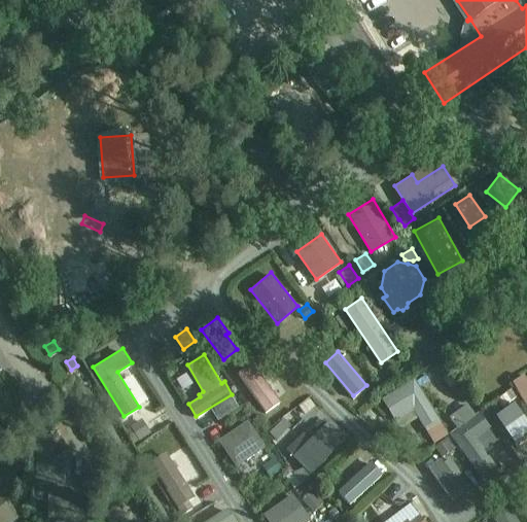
[(450,386),(461,378),(454,368),(442,376),(450,386)]
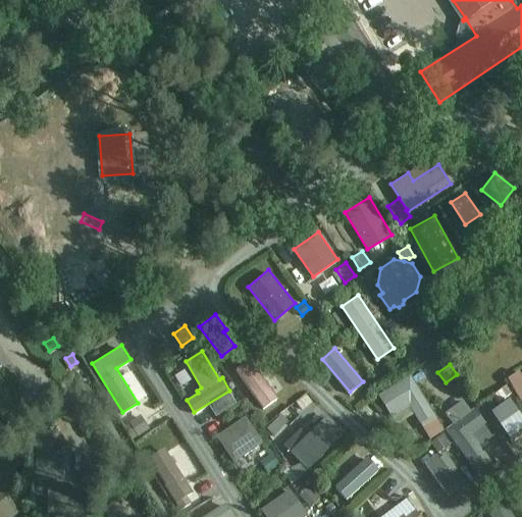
[(521,375),(519,370),(507,377),(521,402),(521,375)]
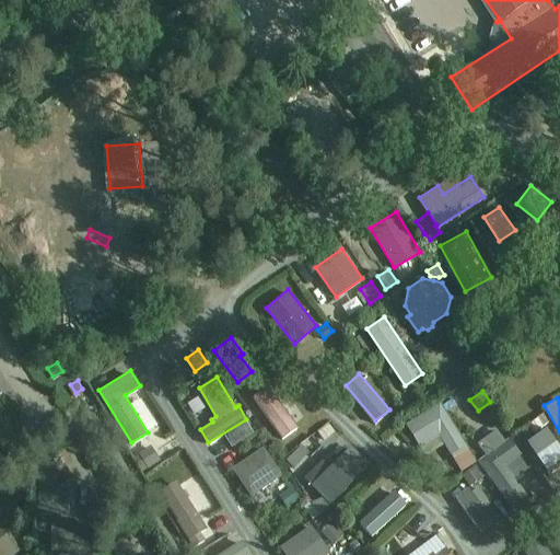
[(439,435),(461,470),(476,461),(440,402),(407,423),(421,446),(439,435)]
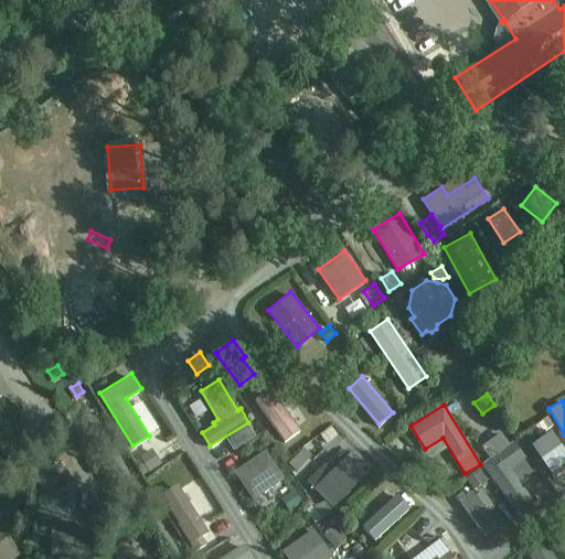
[(543,419),(534,425),(540,432),(548,427),(554,422),(548,415),(543,419)]
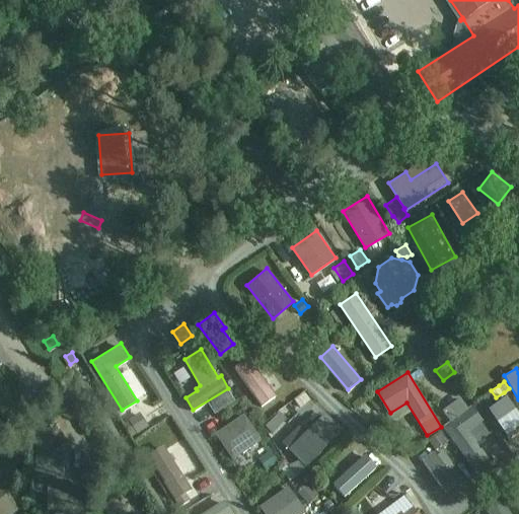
[(445,426),(474,466),(488,457),(471,436),(473,434),(474,429),(472,427),(483,420),(472,406),(445,426)]
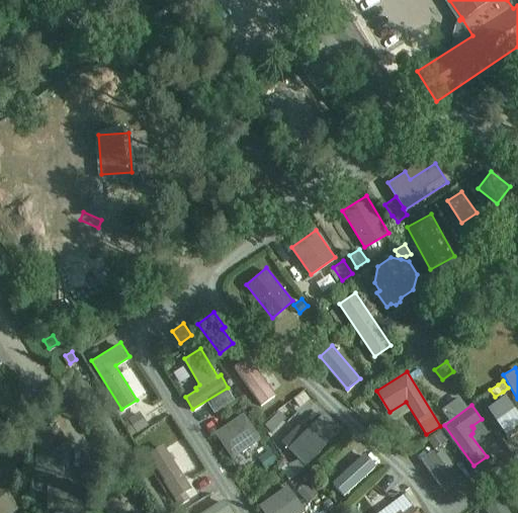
[(517,433),(497,405),(487,412),(507,440),(517,433)]
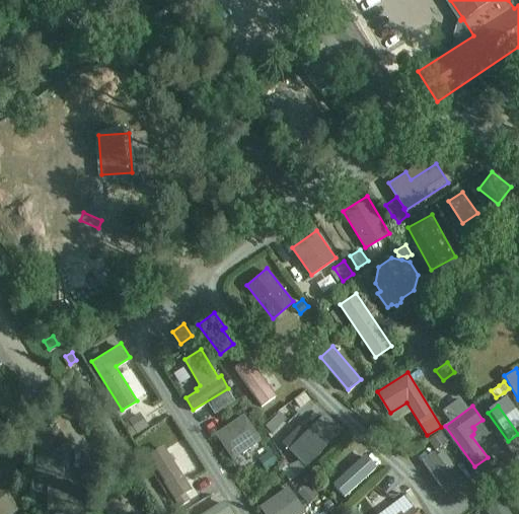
[(128,418),(124,421),(133,434),(148,423),(139,410),(128,418)]
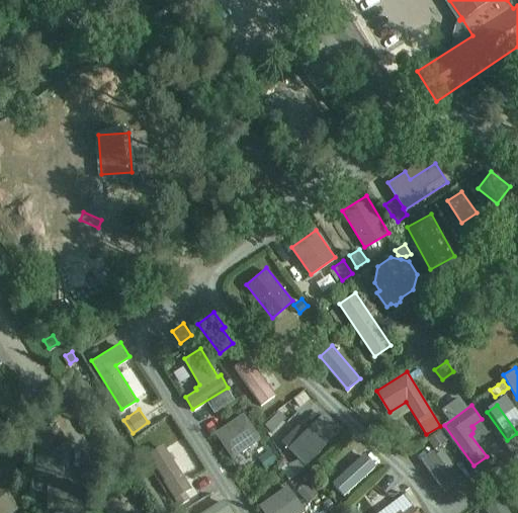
[(281,439),(288,446),(287,447),(298,457),(286,463),(296,474),(342,428),(325,411),(309,426),(303,419),(281,439)]
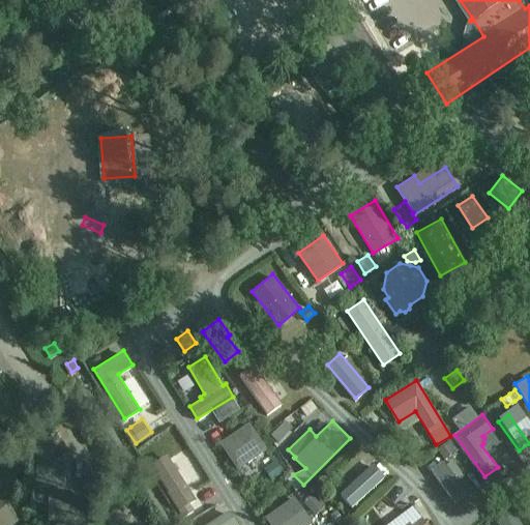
[(237,468),(267,448),(249,421),(219,441),(237,468)]
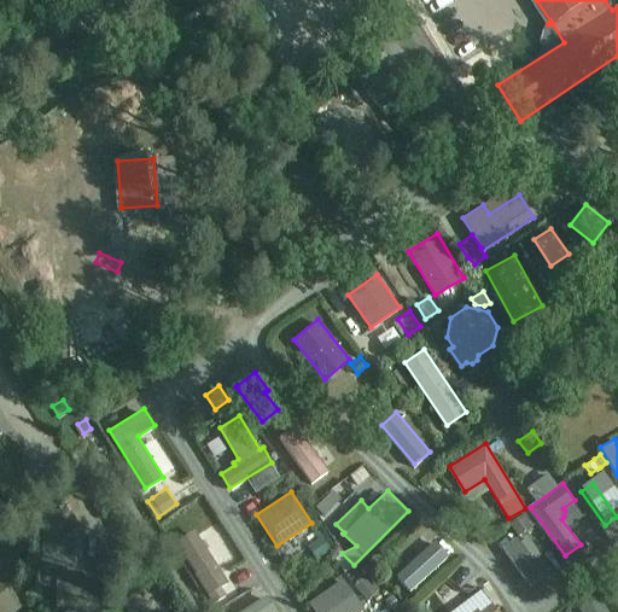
[(316,505),(324,513),(332,506),(324,497),(316,505)]
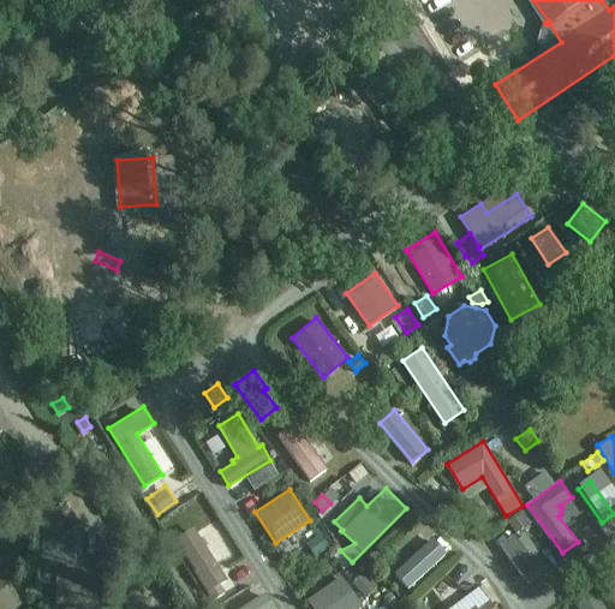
[(508,520),(517,532),(531,523),(523,511),(508,520)]
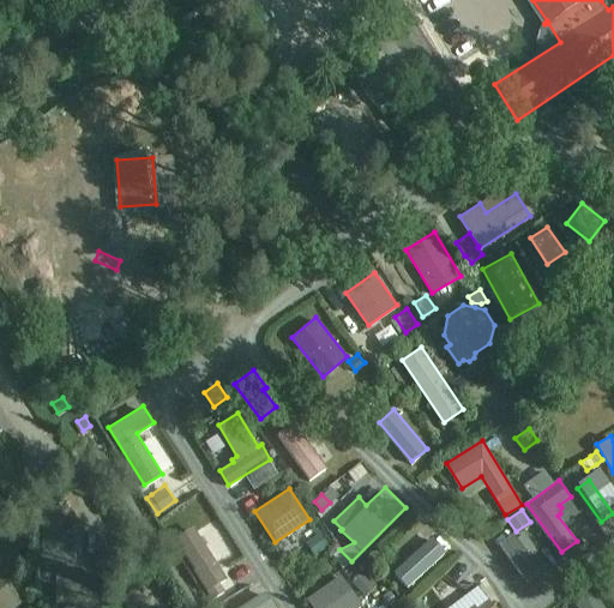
[(599,531),(590,521),(577,530),(585,541),(599,531)]
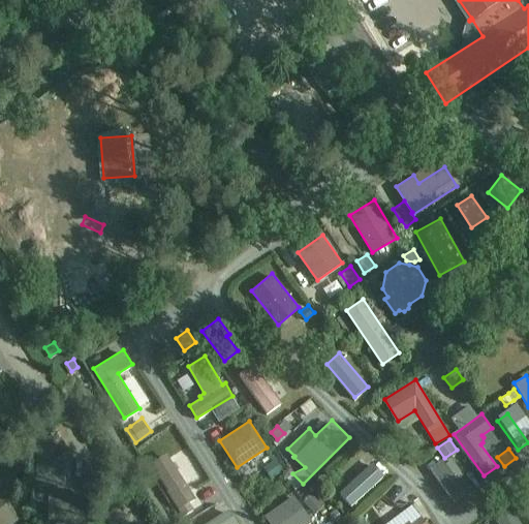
[(164,450),(149,459),(179,507),(183,515),(193,509),(189,501),(195,497),(164,450)]
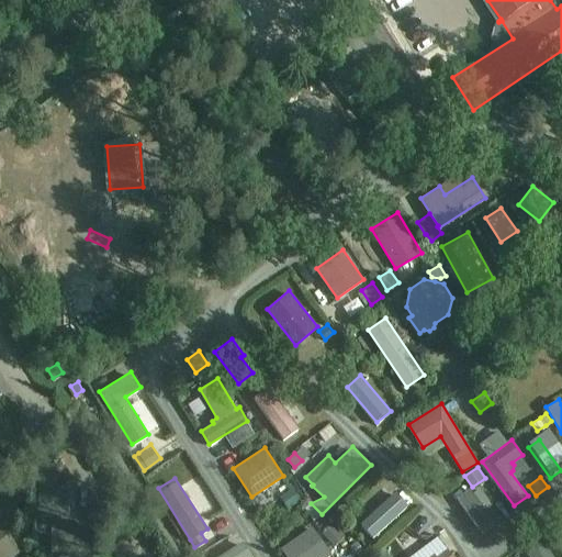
[(42,486),(42,488),(42,512),(54,513),(54,546),(79,547),(79,546),(88,546),(89,512),(72,512),(74,487),(42,486)]
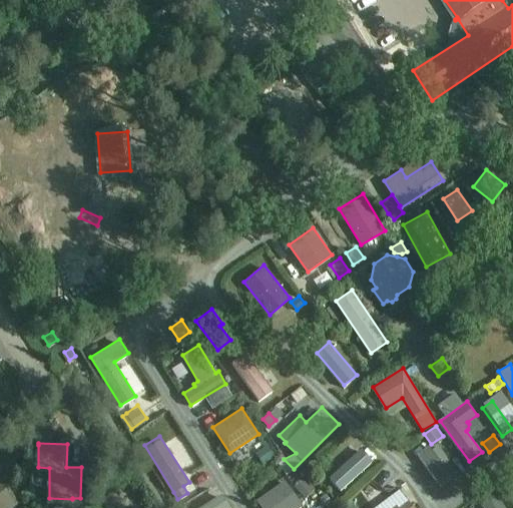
[(326,473),(339,487),(372,459),(359,444),(326,473)]
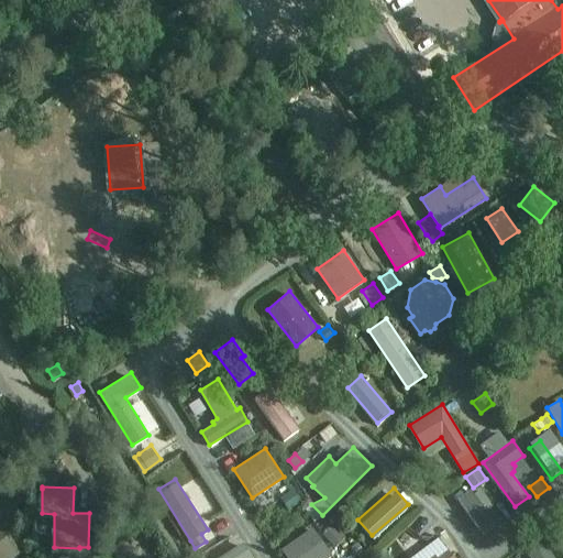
[(482,533),(495,524),(486,512),(494,506),(482,488),(474,493),(472,489),(457,499),(482,533)]
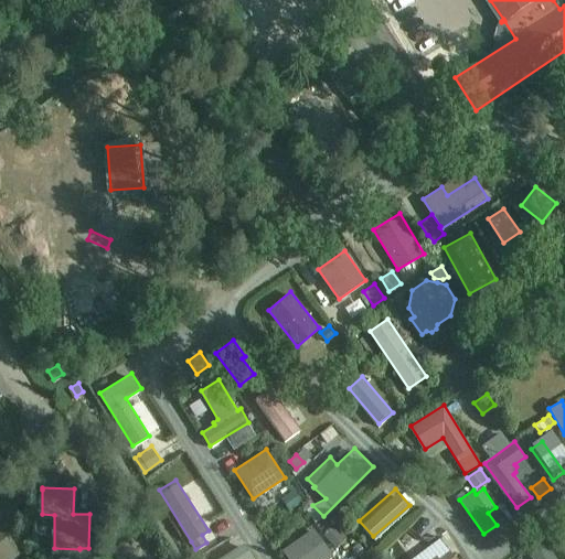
[(289,508),(302,500),(295,490),(283,497),(289,508)]
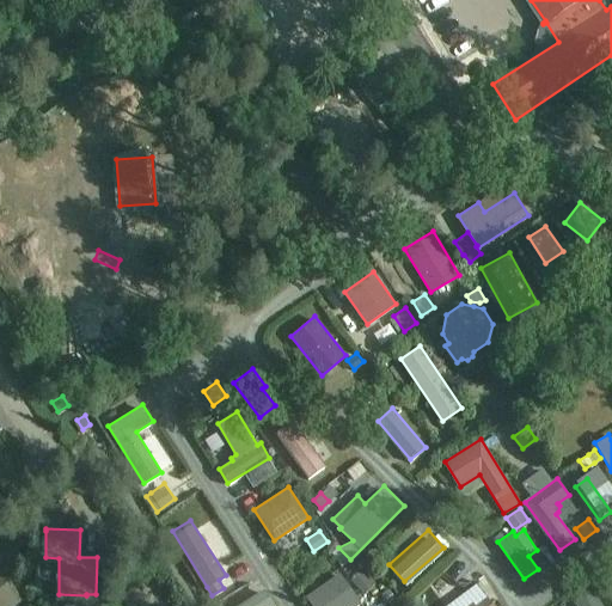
[(375,582),(362,567),(352,577),(365,592),(375,582)]
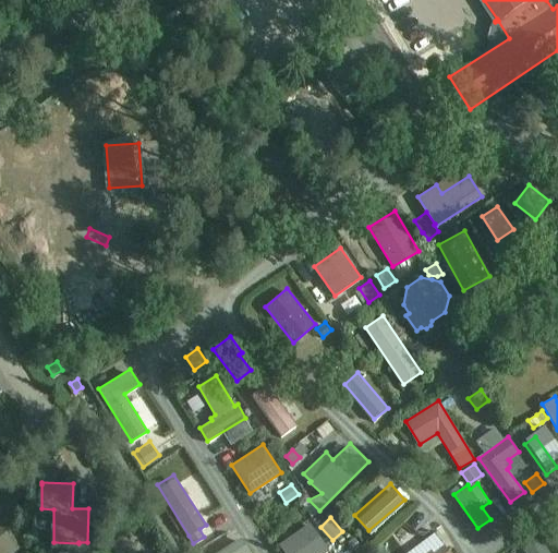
[(325,552),(329,550),(311,523),(280,544),(286,552),(325,552)]
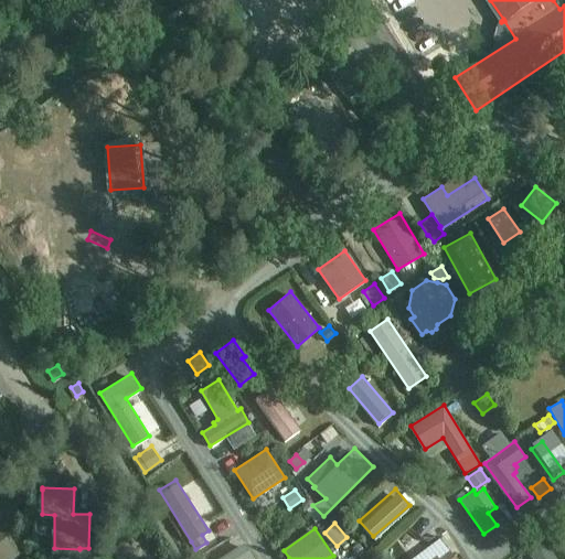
[(0,531),(0,558),(9,558),(14,556),(14,555),(20,551),(11,538),(6,541),(0,531)]
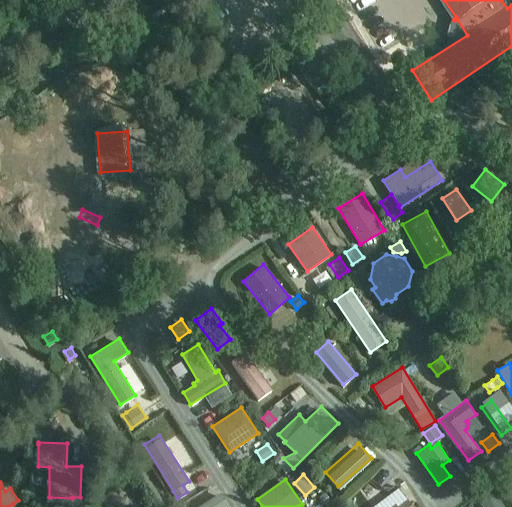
[(504,506),(493,487),(477,496),(484,506),(504,506)]
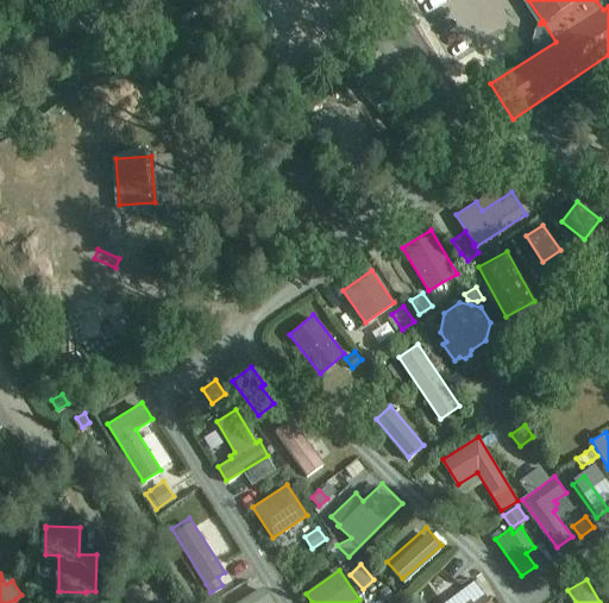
[(271,602),(274,602),(263,585),(232,602),(271,602)]
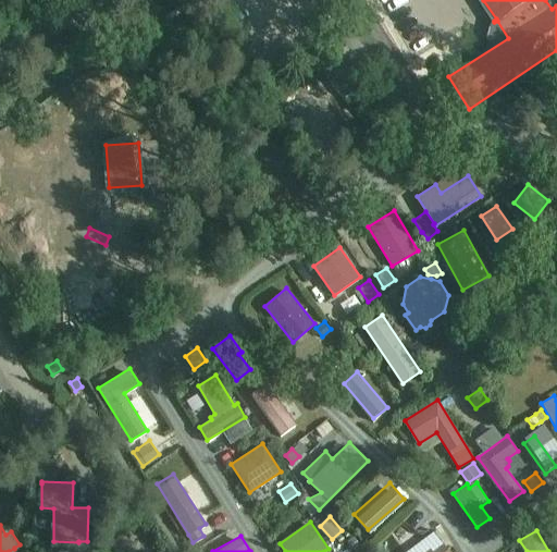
[(354,536),(347,540),(353,549),(359,544),(354,536)]
